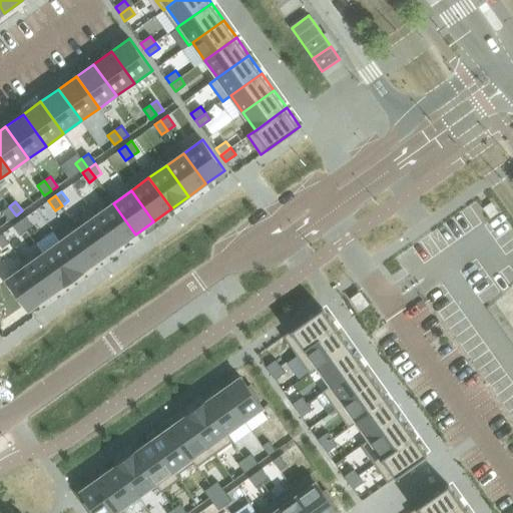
[(113,203),(95,215),(118,246),(135,234),(113,203)]
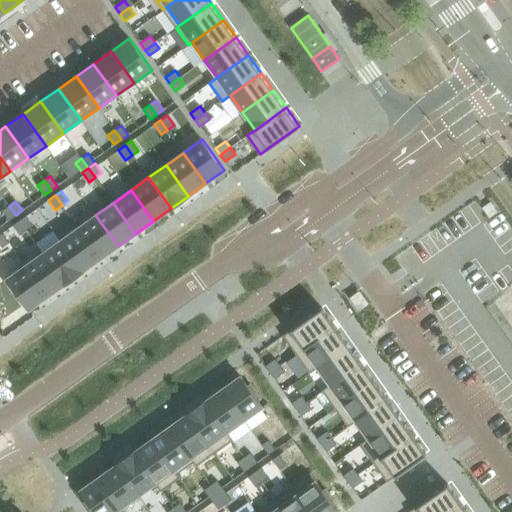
[(9,206),(2,210),(9,220),(16,215),(9,206)]
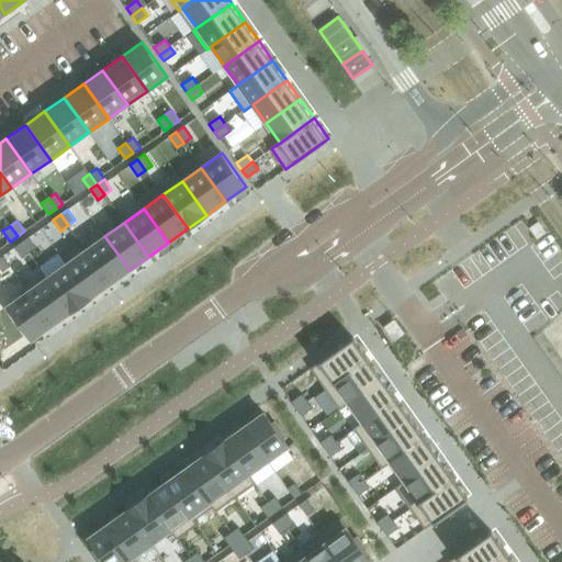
[(104,236),(86,250),(110,284),(130,270),(104,236)]
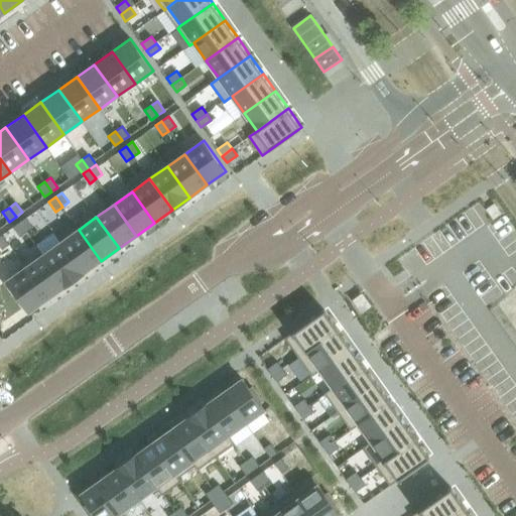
[(26,218),(19,223),(27,233),(33,228),(26,218)]
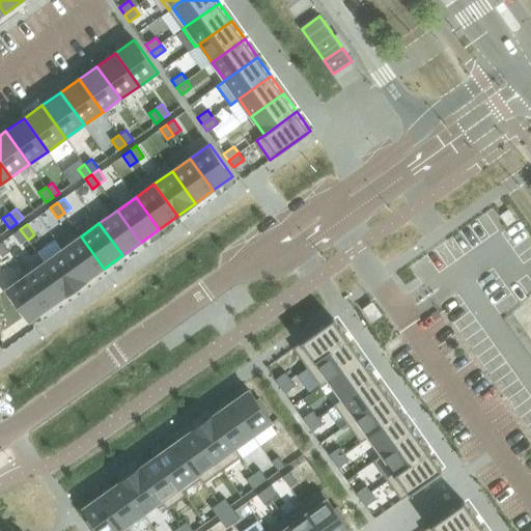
[(20,229),(14,233),(21,244),(28,240),(20,229)]
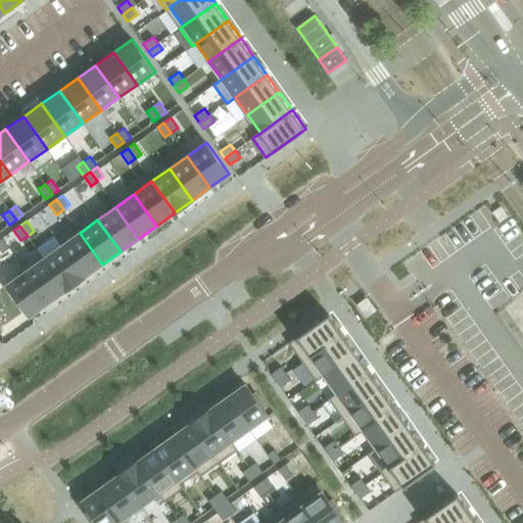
[(80,233),(61,246),(84,278),(102,265),(80,233)]
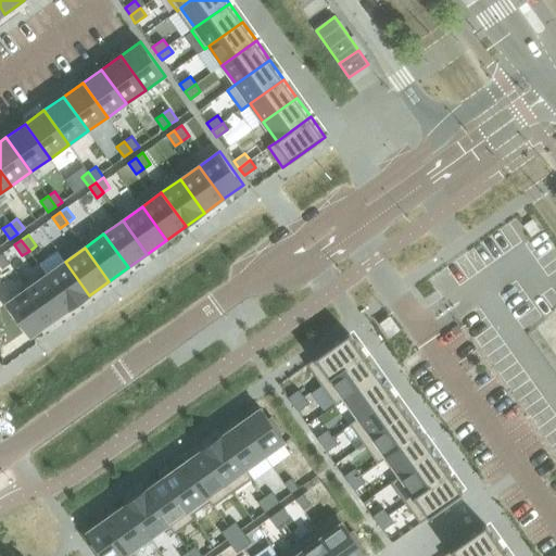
[(2,253),(0,254),(0,265),(2,269),(10,264),(2,253)]
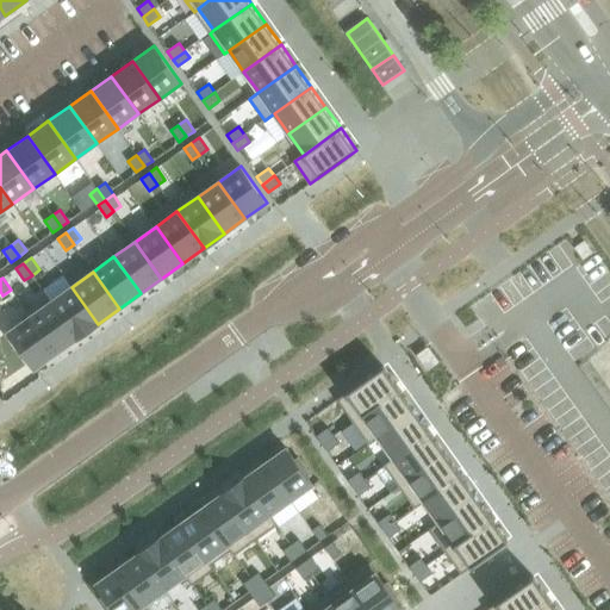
[(72,287),(51,302),(78,338),(98,324),(72,287)]
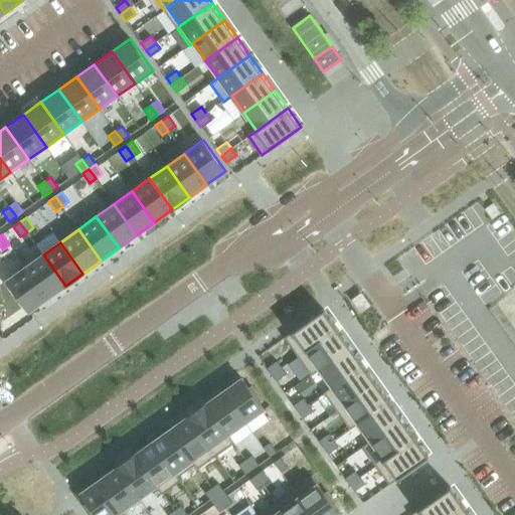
[(43,254),(25,268),(48,298),(65,286),(43,254)]
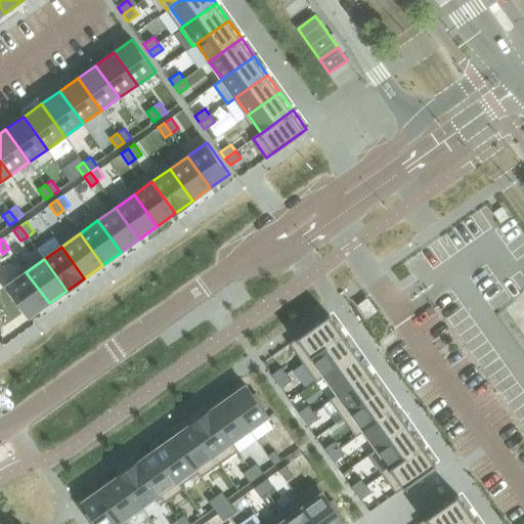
[(26,272),(7,286),(30,316),(49,303),(26,272)]
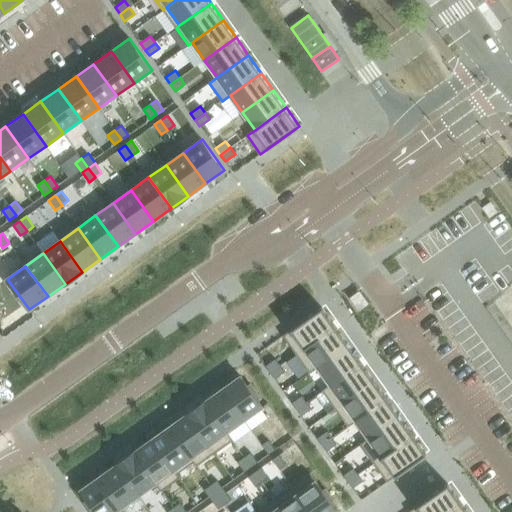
[(351,298),(350,298),(359,311),(368,304),(359,291),(358,292),(357,293),(351,298)]
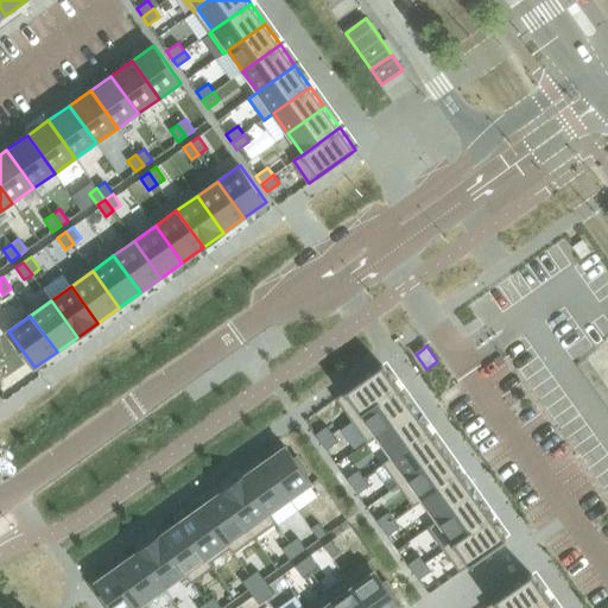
[(382,367),(336,400),(352,423),(398,390),(382,367)]
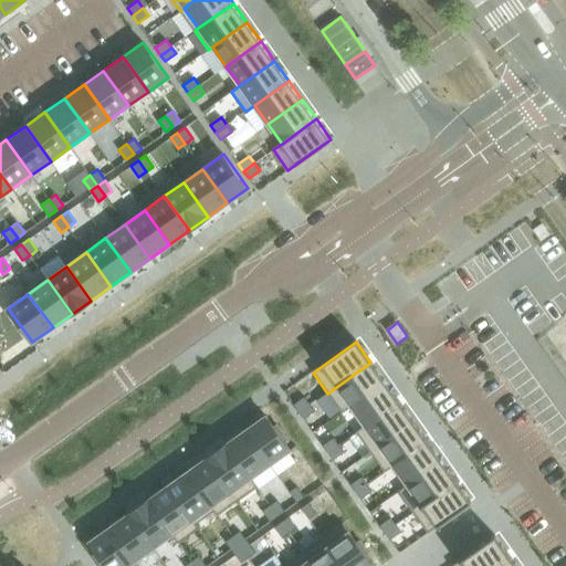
[(370,363),(327,394),(342,413),(350,408),(385,383),(370,363)]
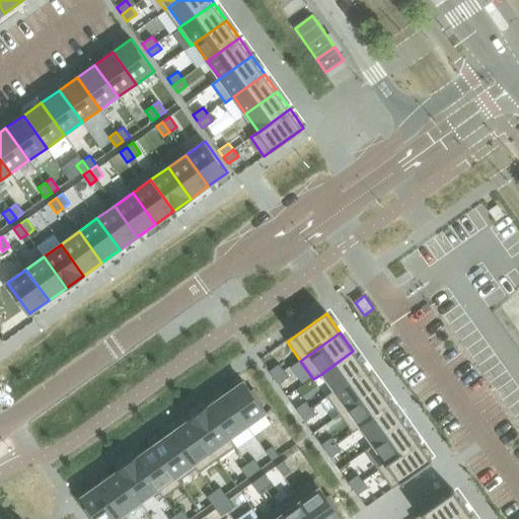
[(353,351),(321,374),(334,390),(365,368),(353,351)]
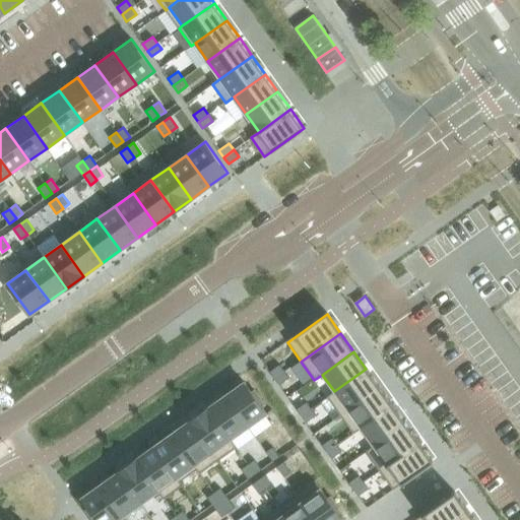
[(279,366),(270,373),(275,379),(284,372),(279,366)]
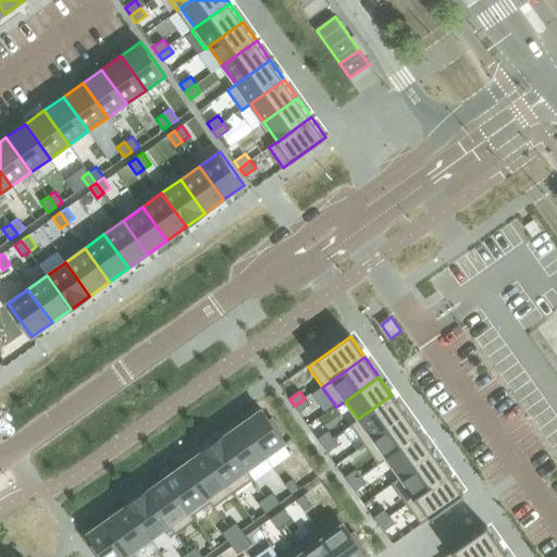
[(358,419),(350,425),(363,444),(406,413),(392,395),(358,419)]
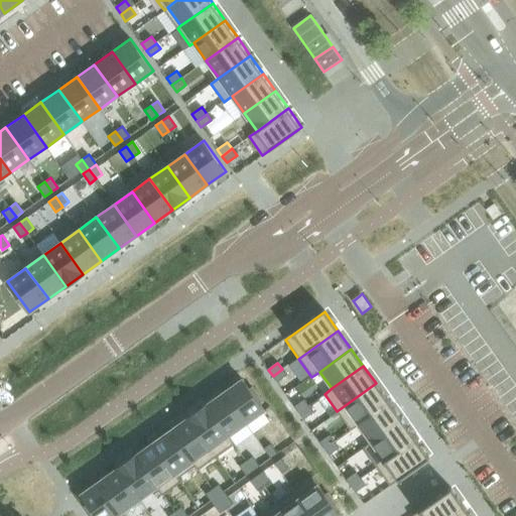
[(282,369),(273,376),(278,382),(287,375),(282,369)]
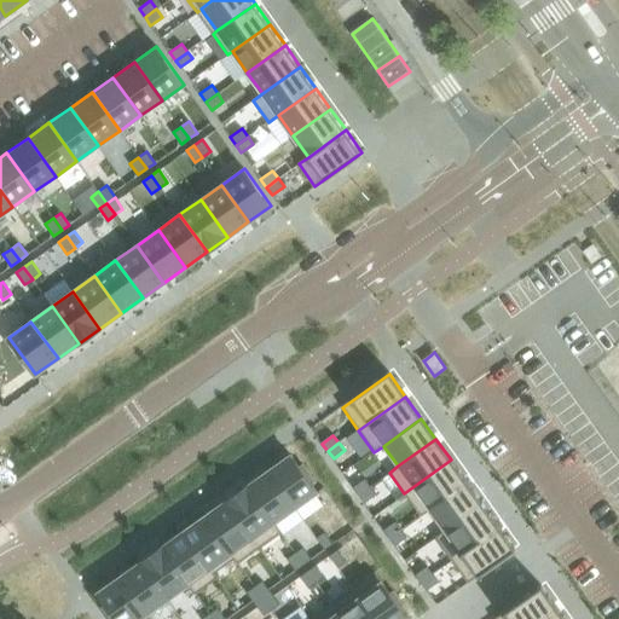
[(289,455),(267,470),(294,508),(317,492),(307,480),(311,478),(302,464),(299,467),(289,455)]
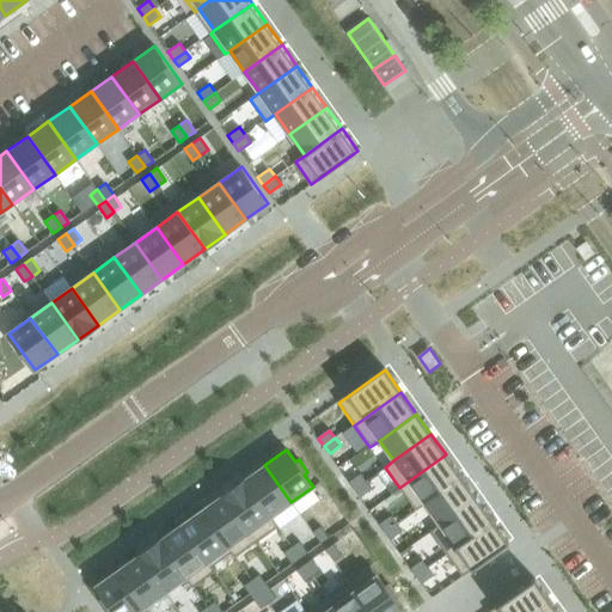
[(446,454),(399,488),(415,510),(424,503),(461,477),(446,454)]
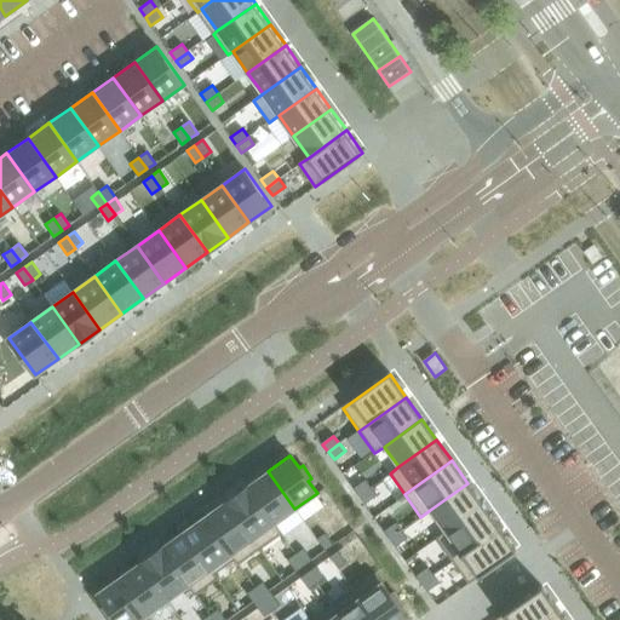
[(268,471),(246,487),(274,524),(294,509),(268,471)]
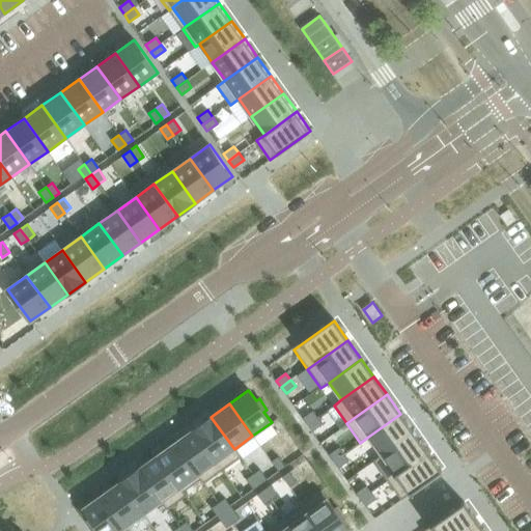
[(313,412),(304,419),(308,425),(317,418),(313,412)]
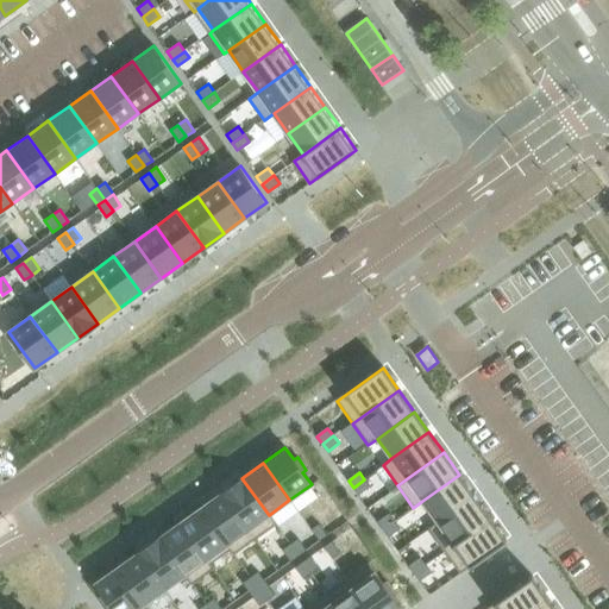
[(459,475),(422,501),(438,523),(475,496),(459,475)]
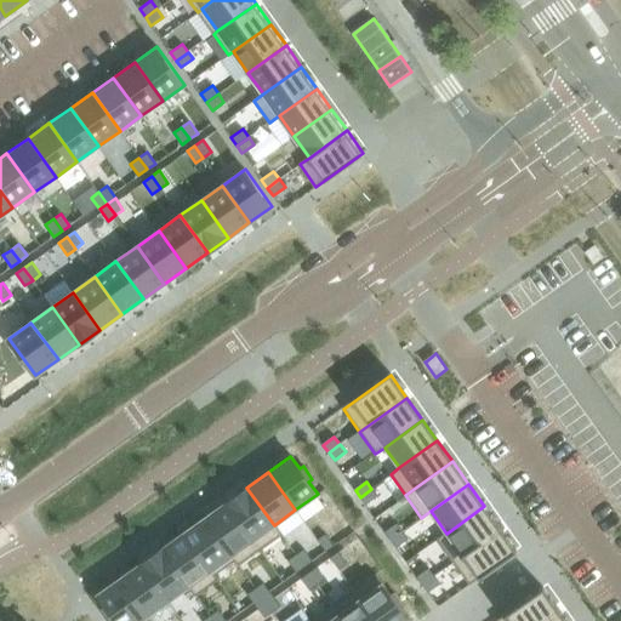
[(246,488),(226,502),(260,550),(281,535),(274,525),(246,488)]
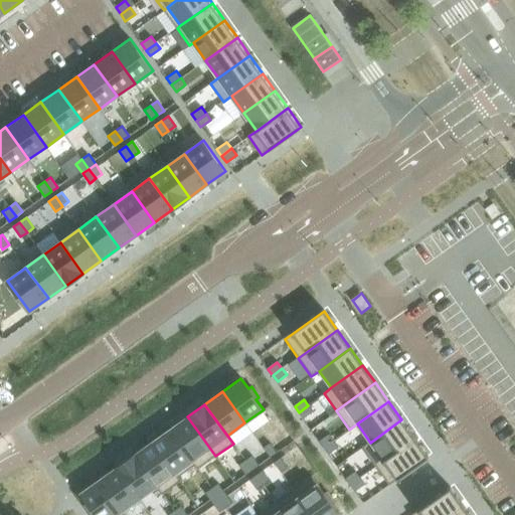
[(308,405),(299,412),(304,418),(313,411),(308,405)]
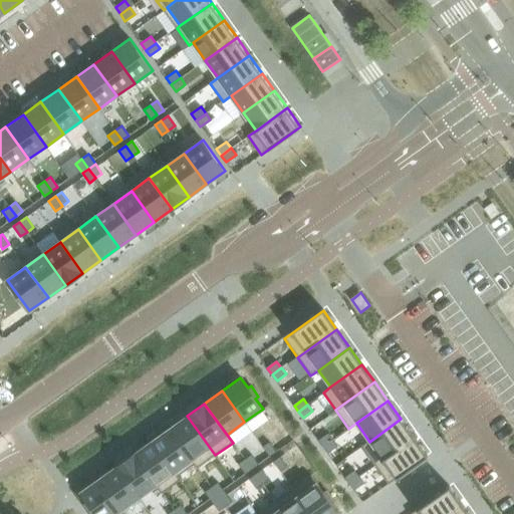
[(187,416),(169,429),(192,460),(195,464),(197,468),(215,455),(187,416)]
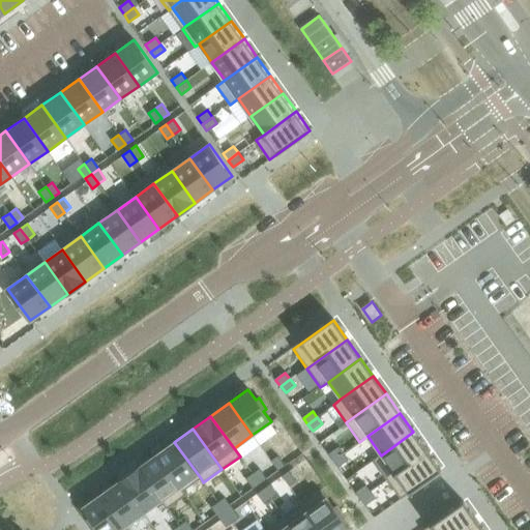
[(381,455),(373,461),(387,480),(428,451),(413,432),(381,455)]
